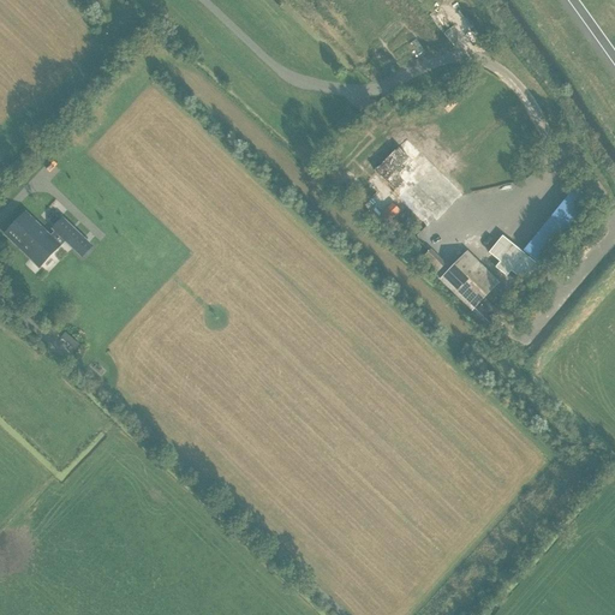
[(406,141),(405,139),(374,171),(388,185),(384,190),(390,196),(393,192),(427,226),(429,224),(435,219),(436,220),(459,197),(461,199),(464,197),(461,196),(463,195),(407,139),(406,141)]
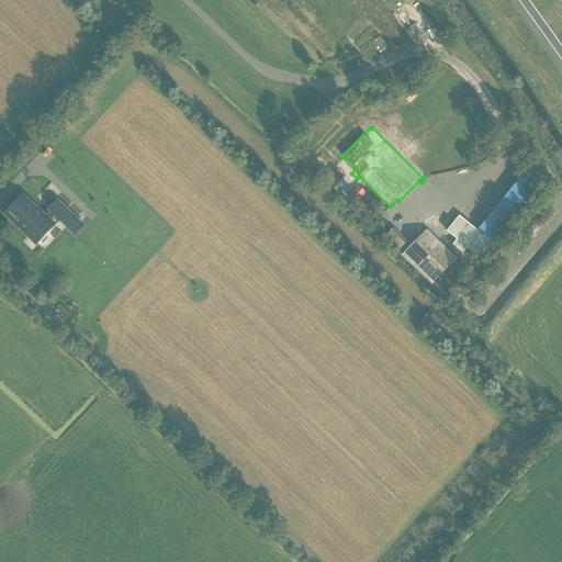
[(405,156),(411,150),(403,143),(397,149),(405,156)]
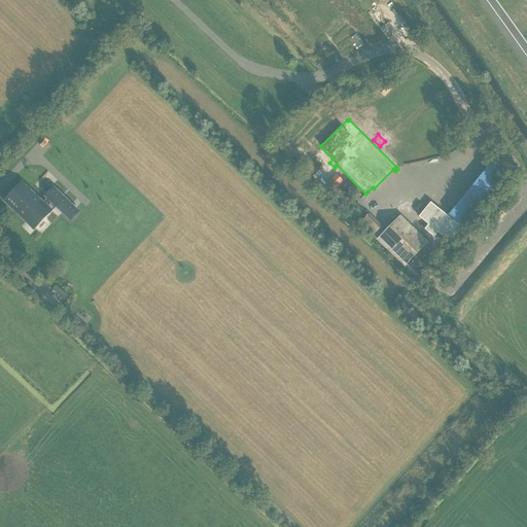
[(323,172),(332,181),(338,175),(328,167),(323,172)]
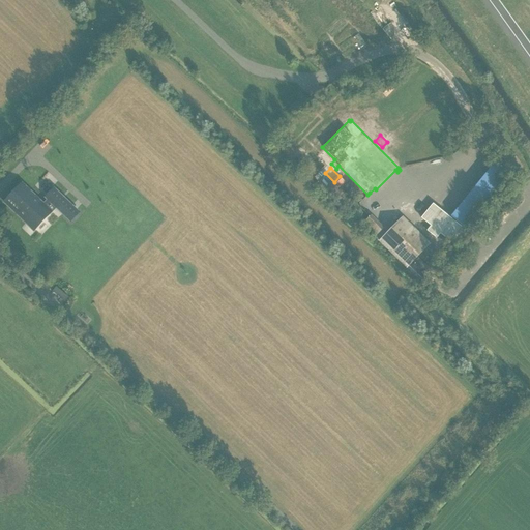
[(70,207),(53,189),(45,199),(46,201),(40,206),(21,186),(4,204),(32,231),(49,213),(46,210),(51,205),(62,215),(70,207)]
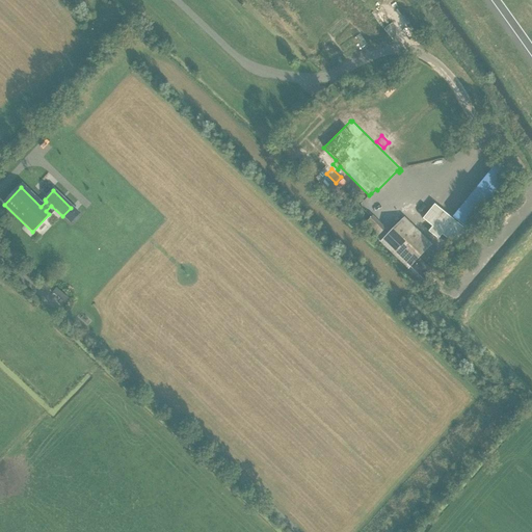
[(372,216),(364,224),(376,237),(386,229),(372,216)]
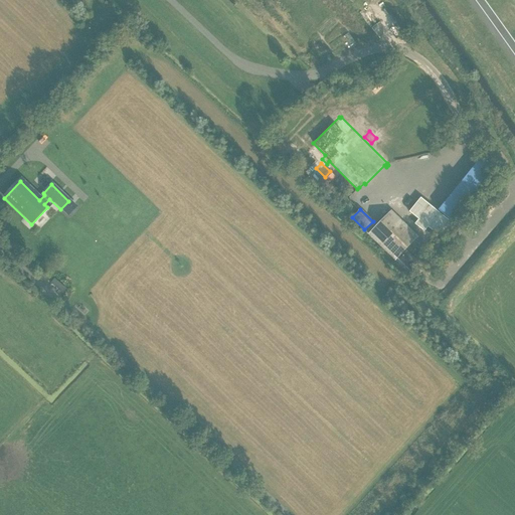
[(394,262),(418,237),(391,210),(367,234),(394,262)]
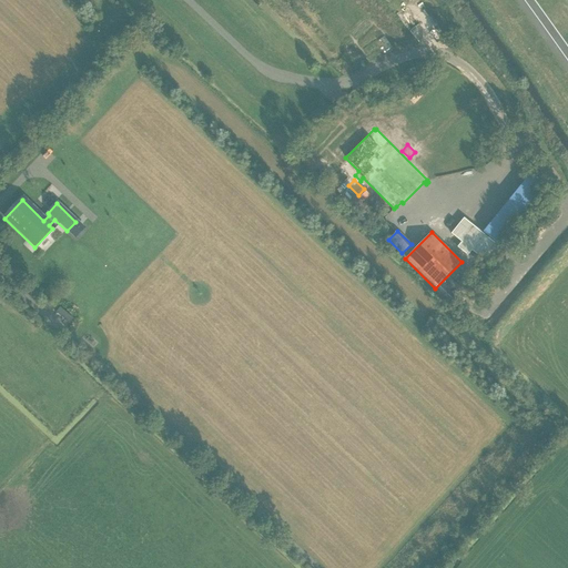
[(483,312),(473,323),(479,327),(488,316),(483,312)]
